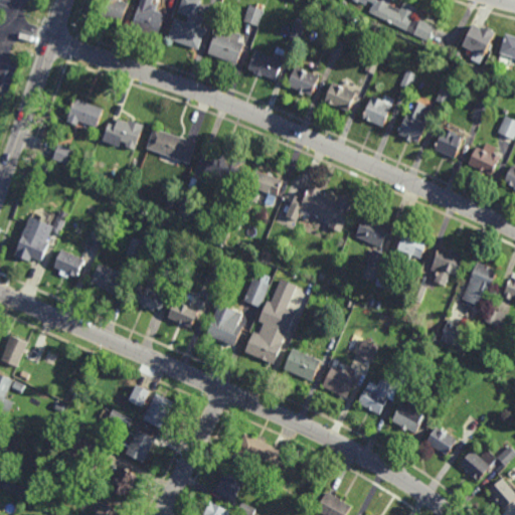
[(123,22),(98,13),(102,0),(120,0),(129,3),(123,22)]
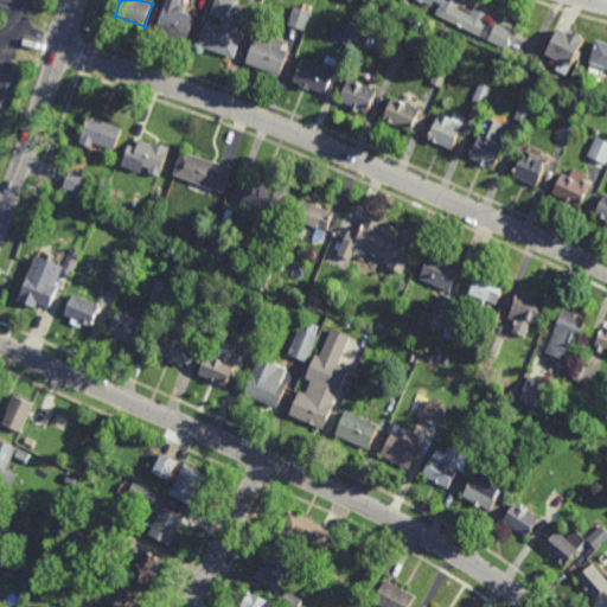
[(180,0),(180,4),(187,6),(185,13),(196,17),(186,46),(154,37),(165,2),(164,2),(164,0),(180,0)]
